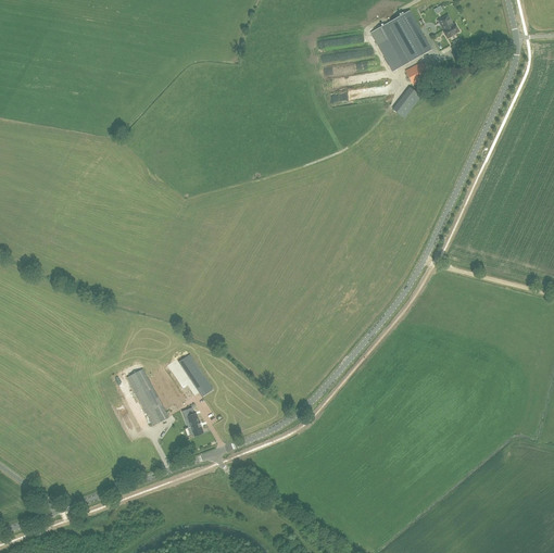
[(407,9),(368,29),(390,68),(429,47),(407,9)]
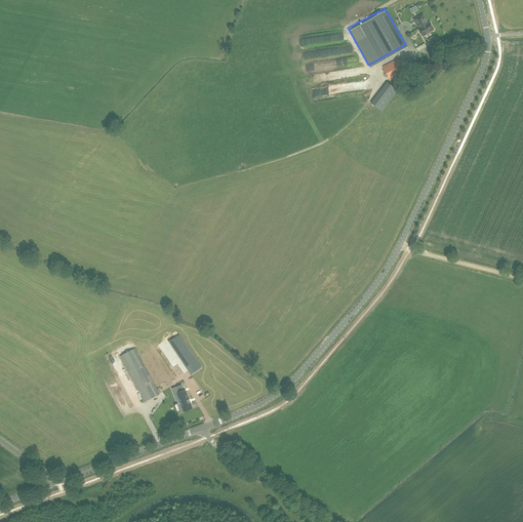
[(416,26),(421,23),(420,21),(425,18),(420,11),(411,16),(416,26)]
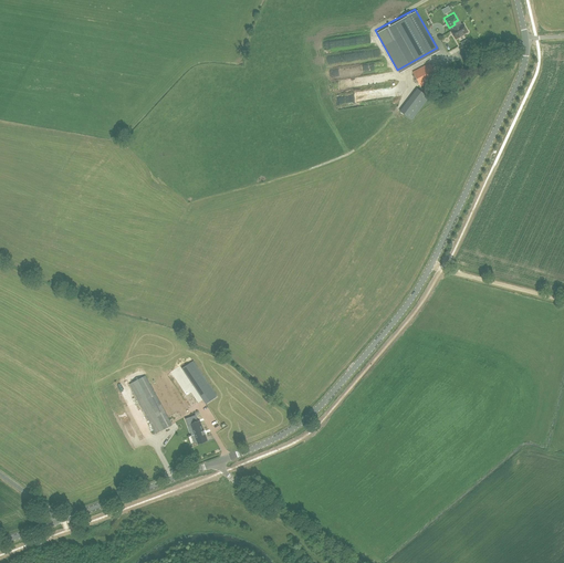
[(459,22),(458,20),(453,22),(455,24),(449,28),(453,35),(459,33),(458,32),(465,29),(463,25),(463,24),(462,23),(461,22),(461,21),(459,22)]
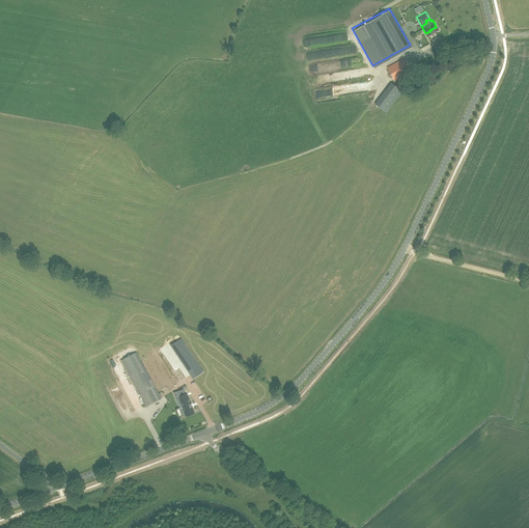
[(323,43),(340,39),(338,31),(321,34),(323,43)]
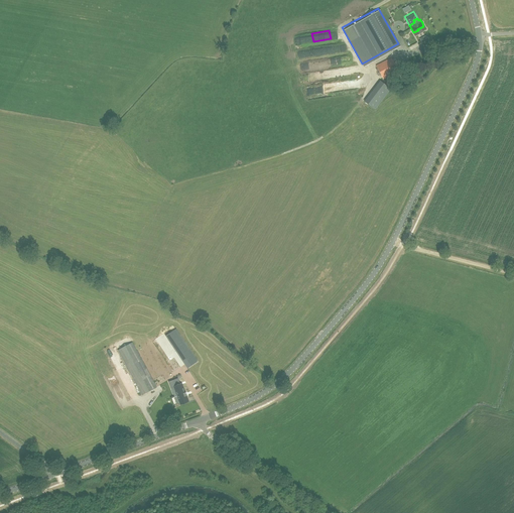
[(425,37),(424,36),(427,34),(425,30),(419,32),(422,39),(425,37)]
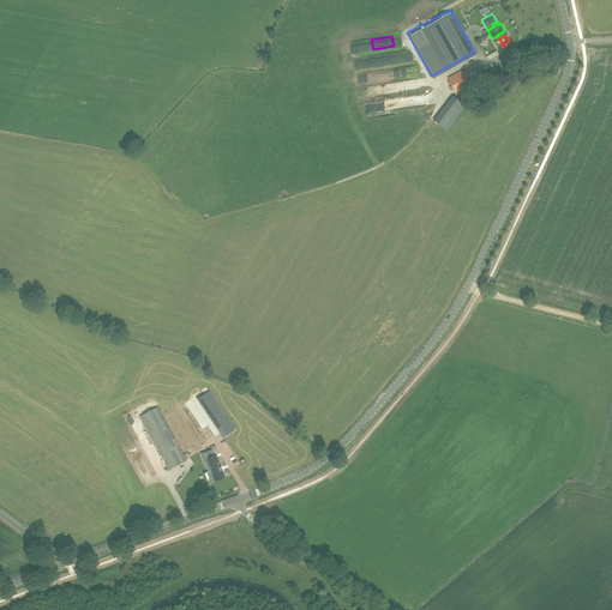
[(454,91),(472,82),(463,65),(445,74),(454,91)]
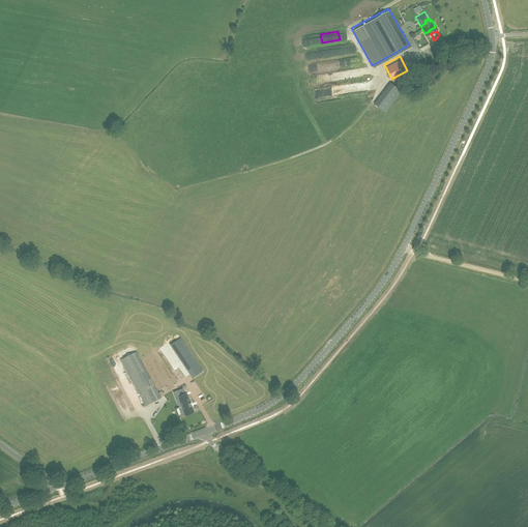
[(383,110),(394,95),(399,89),(388,81),(373,101),(383,110)]
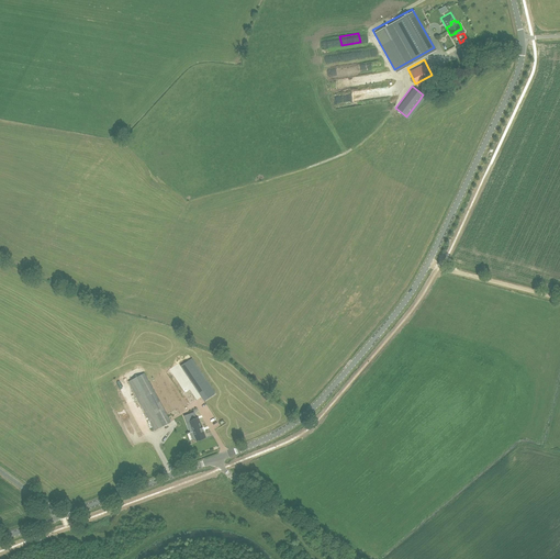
[(202,398),(213,390),(196,365),(189,356),(179,362),(178,362),(202,398)]
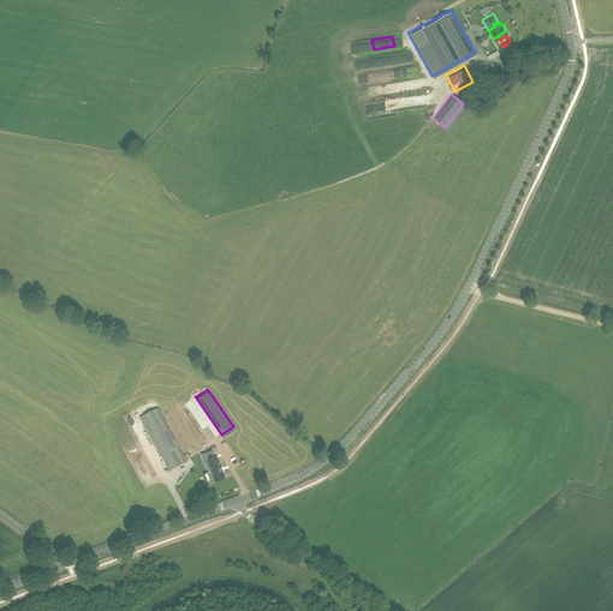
[(176,435),(178,438),(178,439),(176,441),(155,405),(138,414),(167,467),(184,457),(191,454),(191,453),(201,448),(197,442),(213,433),(207,423),(204,424),(202,419),(176,435)]
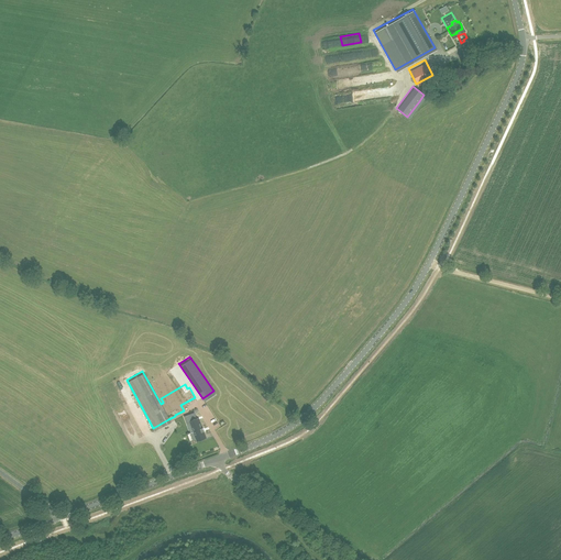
[(197,416),(195,416),(193,409),(182,414),(188,430),(190,429),(195,439),(205,436),(201,429),(202,429),(200,425),(197,416)]
